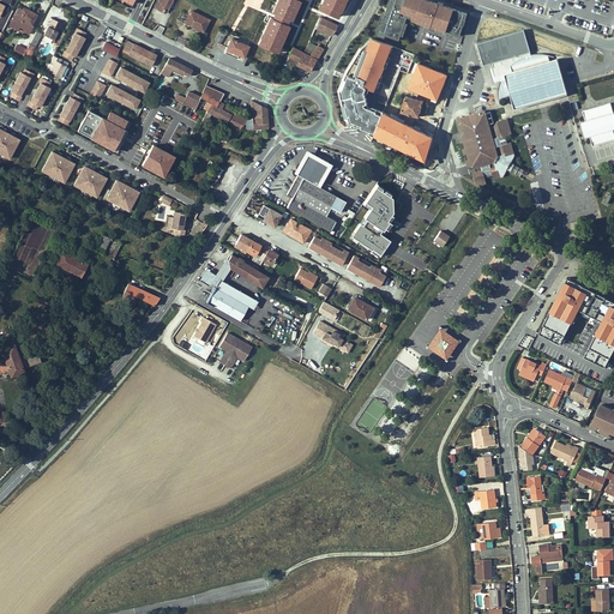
[(167,11),(173,0),(158,0),(155,8),(163,12),(164,10),(167,11)]
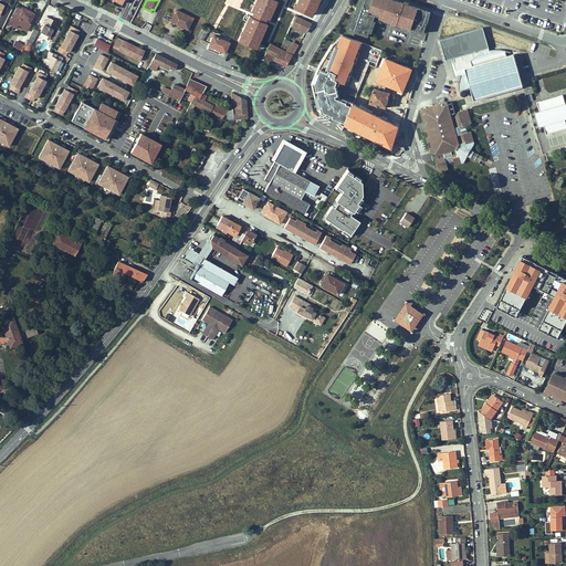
[(255,0),(251,11),(253,12),(265,18),(269,19),(276,1),(274,0),(255,0)]
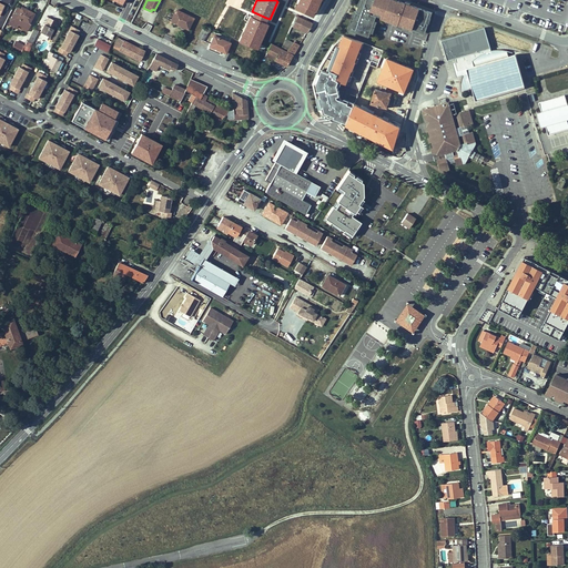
[(297,0),(297,3),(300,4),(297,9),(311,16),(314,10),(317,2),(315,1),(315,0),(297,0)]
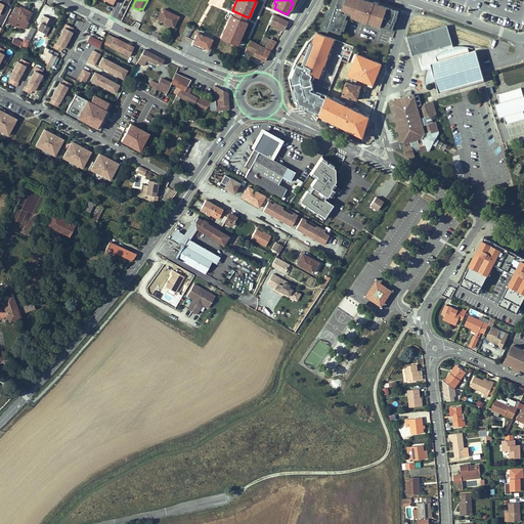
[(392,32),(399,11),(365,0),(334,0),(332,0),(329,10),(328,10),(321,27),(342,34),(343,31),(345,32),(349,20),(347,20),(349,16),(352,18),(352,19),(382,31),(383,29),(392,32)]
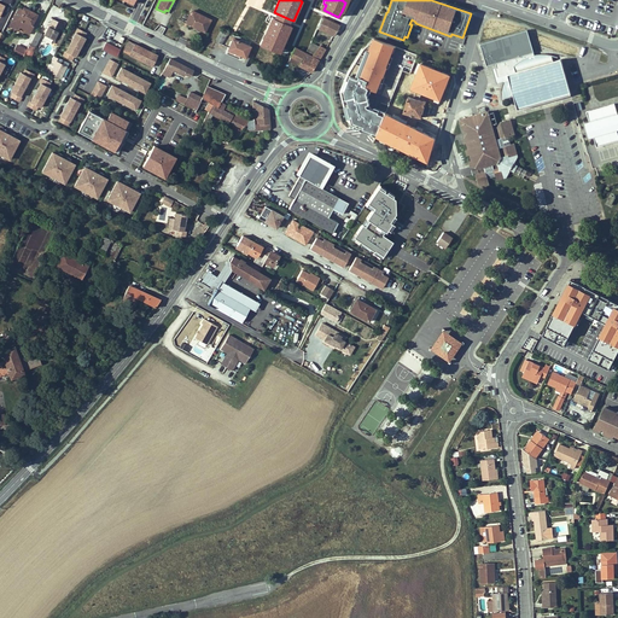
[(17,11),(11,23),(24,29),(23,31),(29,35),(34,25),(31,25),(38,15),(23,7),(21,13),(17,11)]
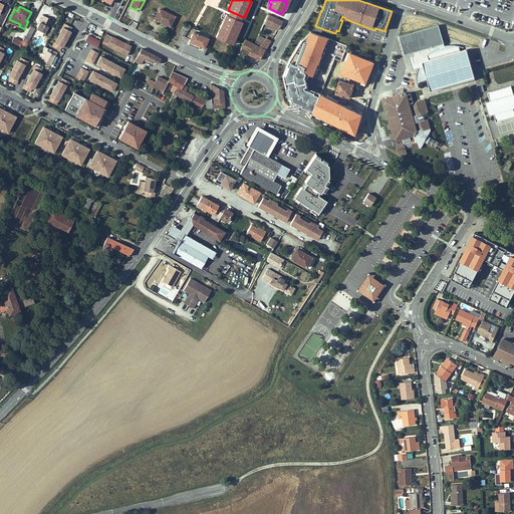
[(170,26),(175,17),(160,9),(155,19),(157,19),(170,26)]
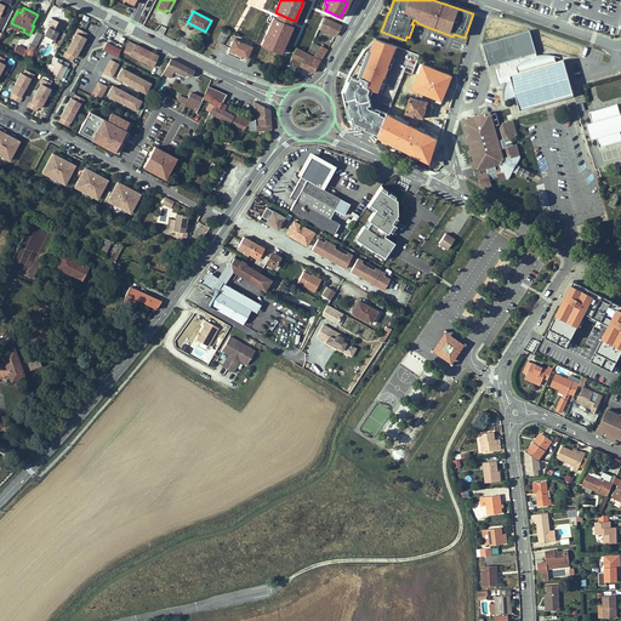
[(291,20),(278,13),(277,18),(290,24),(291,20)]
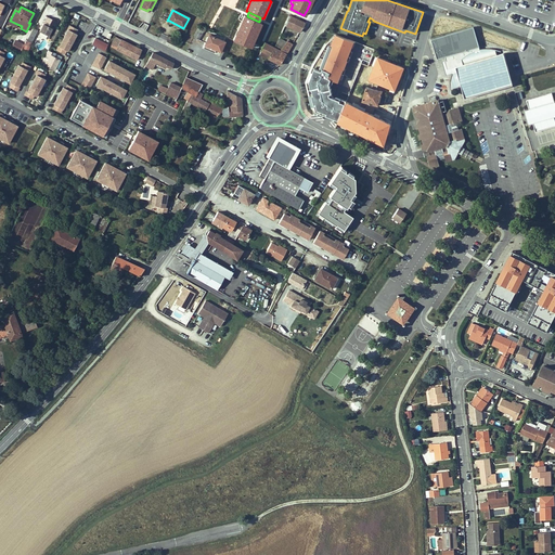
[(48,37),(53,40),(59,30),(53,28),(55,24),(52,22),(53,20),(47,16),(40,31),(49,36),(48,37)]
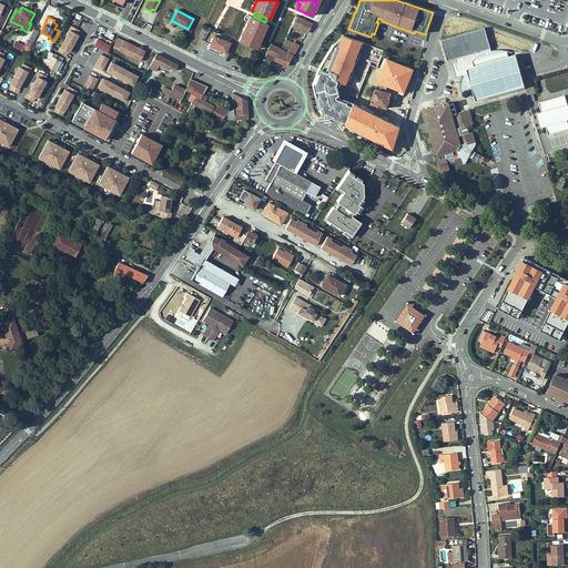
[(239,41),(256,49),(260,41),(257,40),(260,36),(261,31),(264,32),(267,23),(265,22),(253,17),(251,17),(251,18),(251,20),(251,21),(252,21),(251,23),(247,22),(243,31),(245,32),(244,37),(241,36),(239,41)]
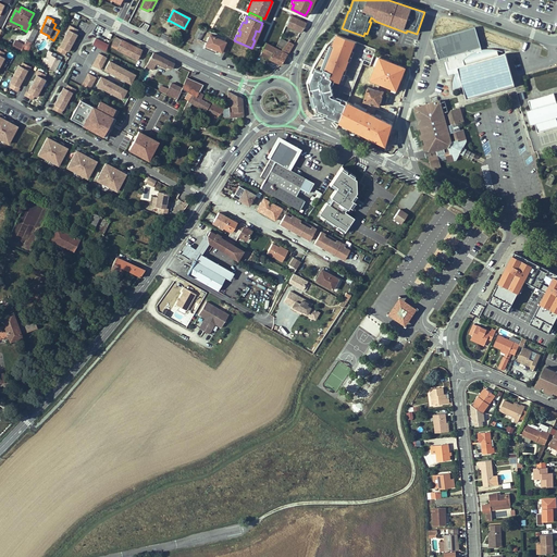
[(291,16),(286,25),(301,32),(307,23),(291,16)]
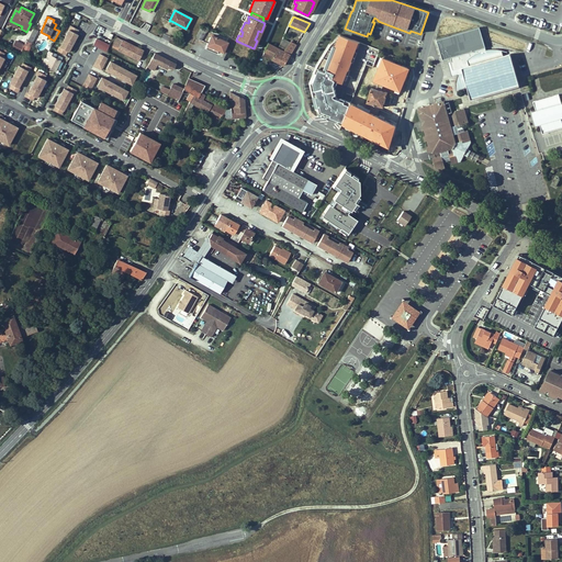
[(21,29),(22,26),(10,21),(9,24),(21,30),(21,29)]
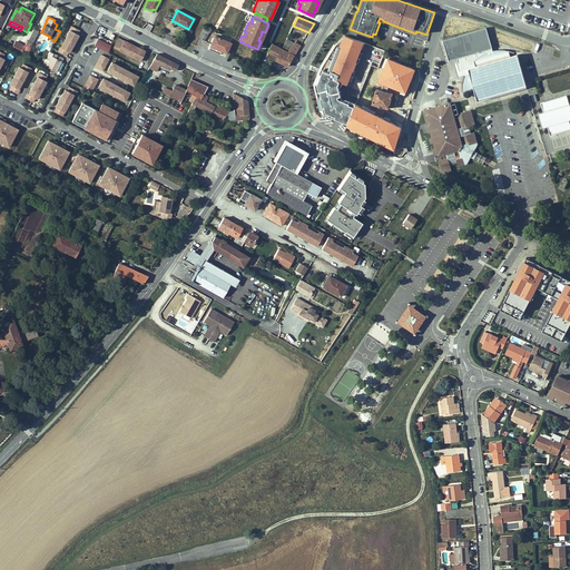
[(188,29),(174,21),(173,23),(188,31),(188,29)]
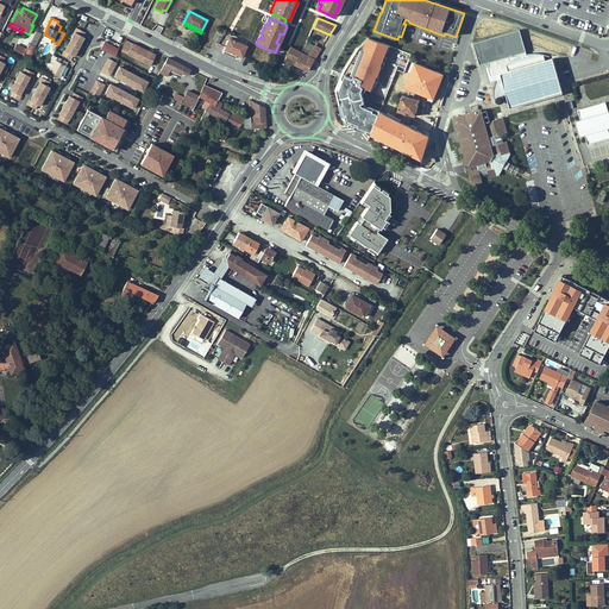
[(74,32),(69,42),(79,46),(83,37),(82,37),(85,32),(76,29),(74,32)]
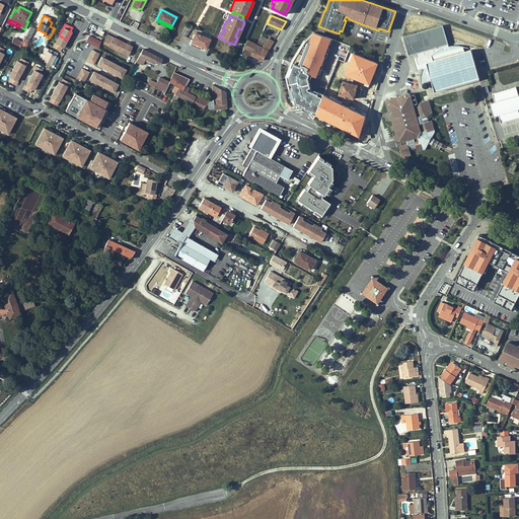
[(186,38),(191,27),(187,25),(181,34),(186,38)]
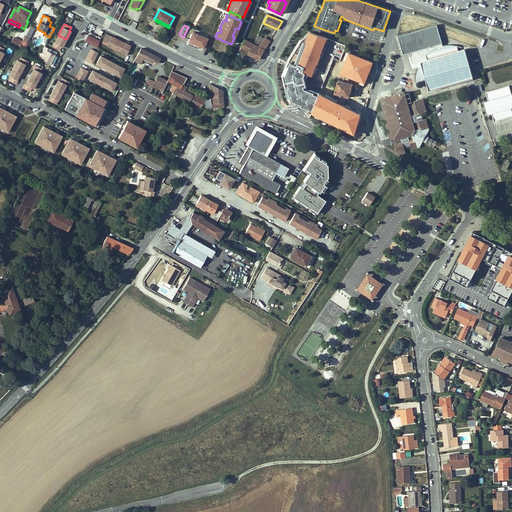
[(442,46),(443,46),(437,25),(398,37),(404,56),(412,54),(412,57),(411,58),(413,65),(421,63),(421,62),(427,60),(426,55),(432,49),(438,47),(442,46)]
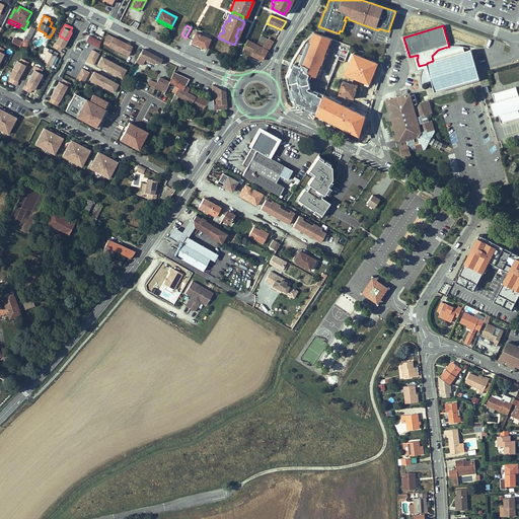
[(29,41),(35,28),(31,26),(25,38),(29,41)]
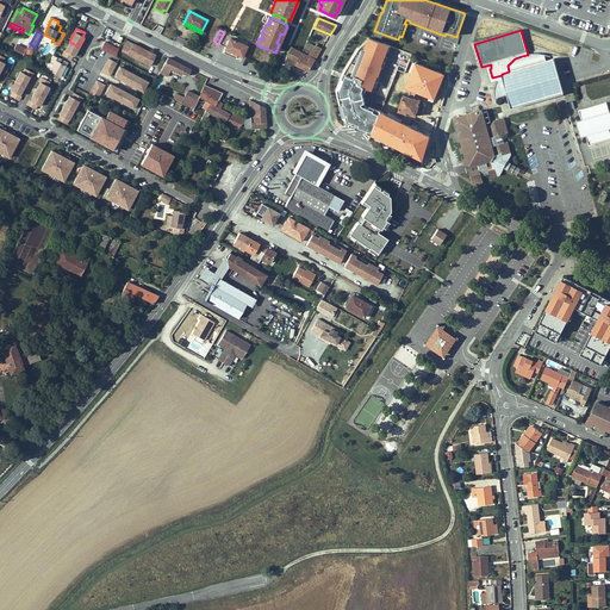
[(400,85),(412,54),(368,36),(353,55),(342,72),(336,88),(337,103),(342,117),(344,122),(373,136),(393,81),(400,85)]
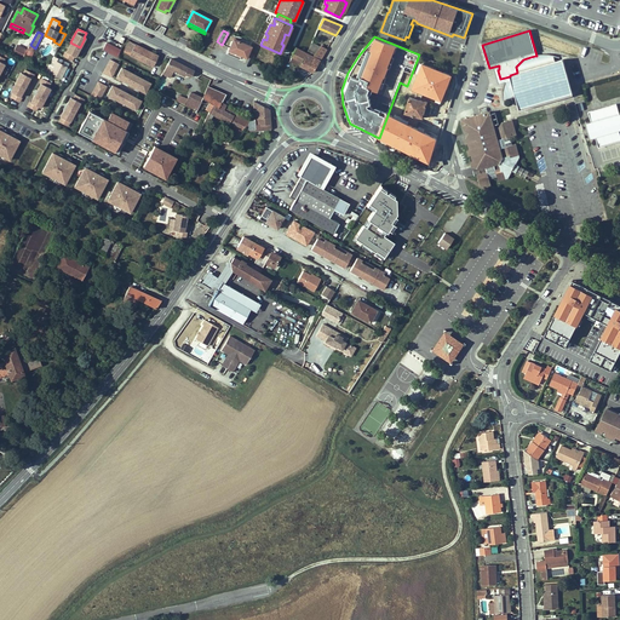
[(248,52),(251,47),(234,39),(228,53),(240,58),(241,56),(246,58),(247,56),(248,52)]
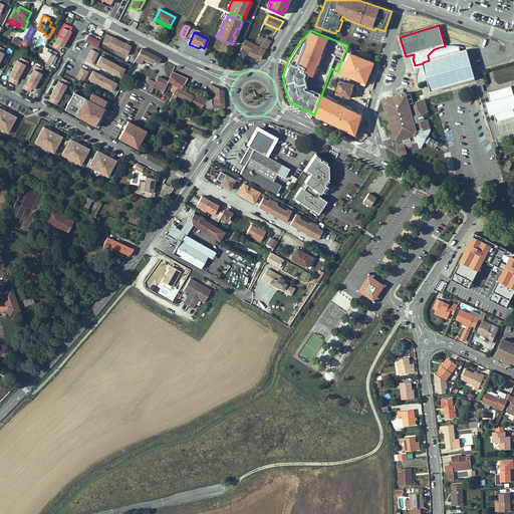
[(120,52),(124,43),(107,34),(103,41),(103,43),(120,52)]
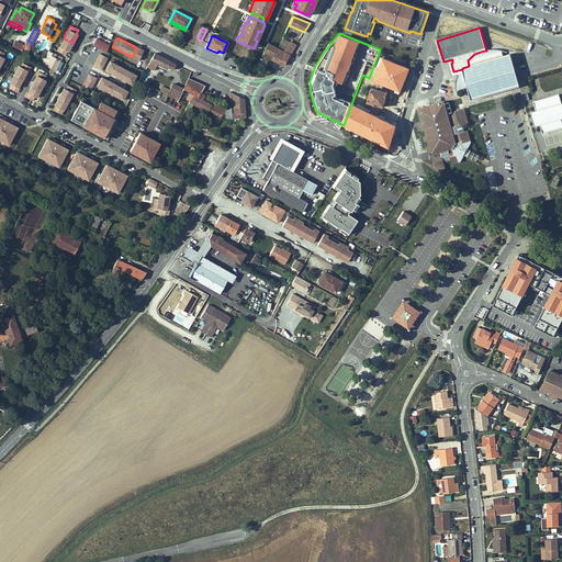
[(68,52),(72,43),(64,38),(59,47),(57,52),(65,55),(67,52),(68,52)]
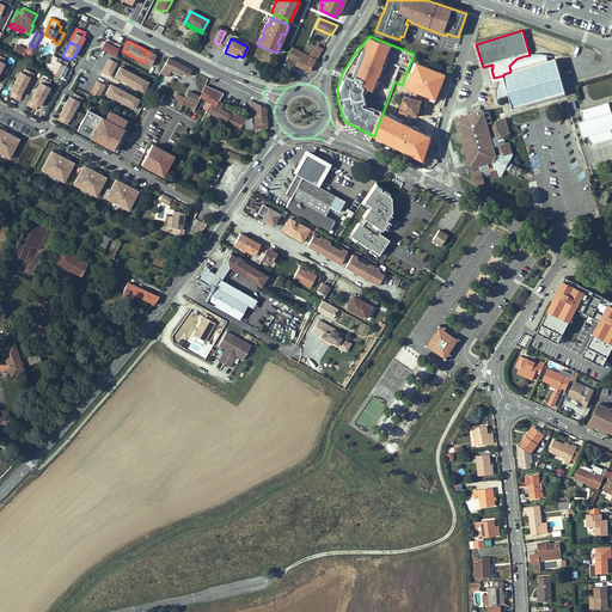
[(311,53),(316,47),(307,42),(305,49),(311,53)]
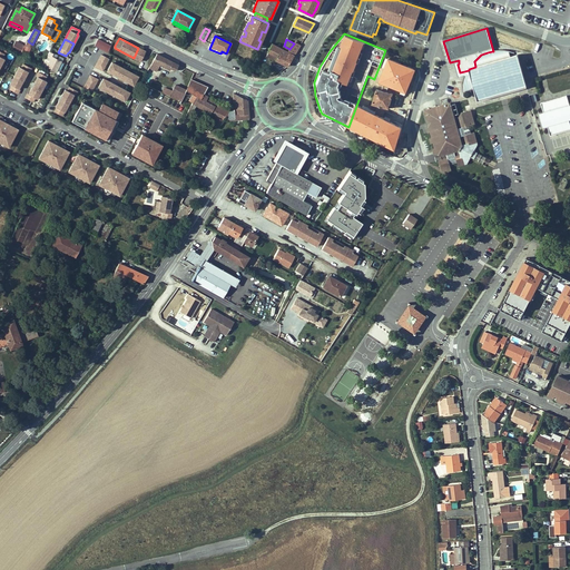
[(100,40),(97,47),(108,52),(110,46),(100,40)]
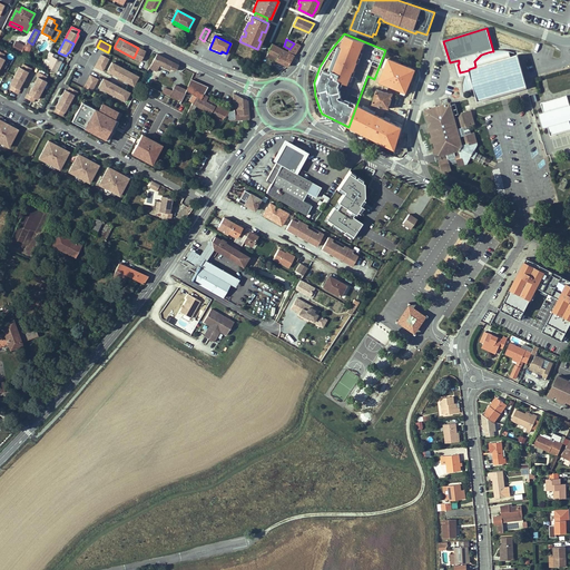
[(11,50),(20,55),(25,46),(16,41),(11,50)]
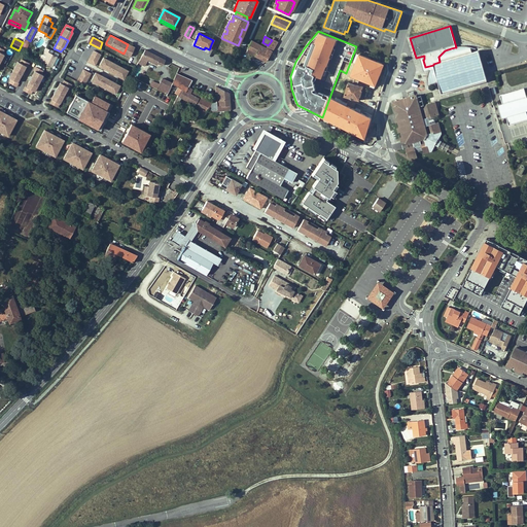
[(30,41),(26,38),(21,46),(26,49),(30,41)]
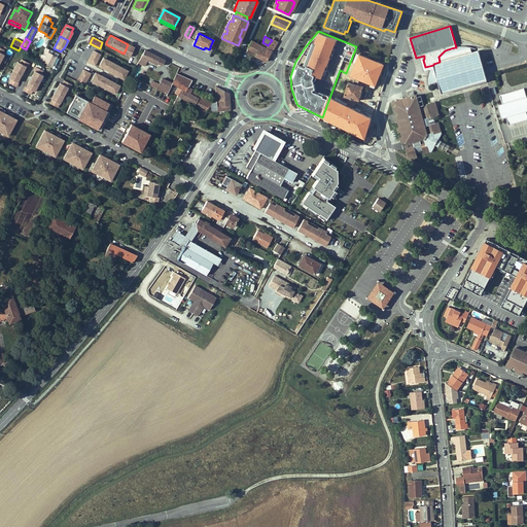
[(266,61),(278,41),(273,39),(268,45),(262,42),(260,45),(251,40),(248,47),(248,48),(256,53),(254,56),(266,61)]
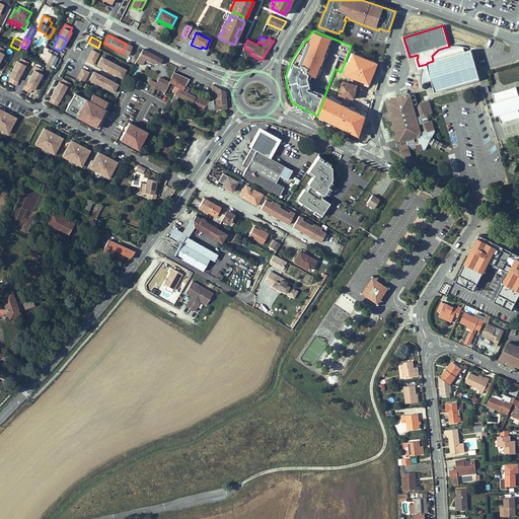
[(122,53),(128,56),(133,47),(126,44),(122,53)]
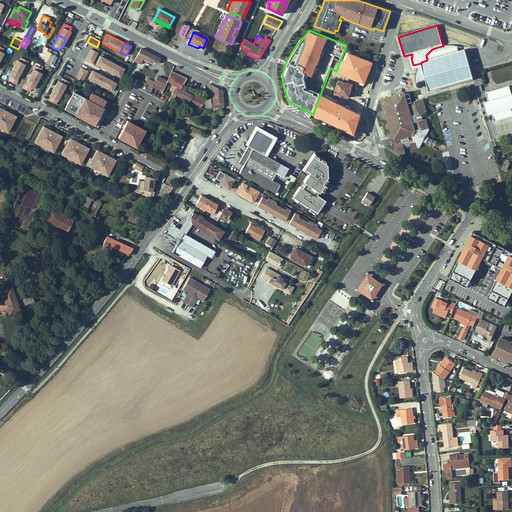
[(473,78),(465,49),(458,51),(457,46),(448,45),(443,46),(442,46),(438,47),(432,49),(426,55),(427,60),(421,62),(421,63),(422,66),(417,68),(416,72),(415,78),(415,82),(426,80),(429,91),(437,89),(466,80),(473,78)]
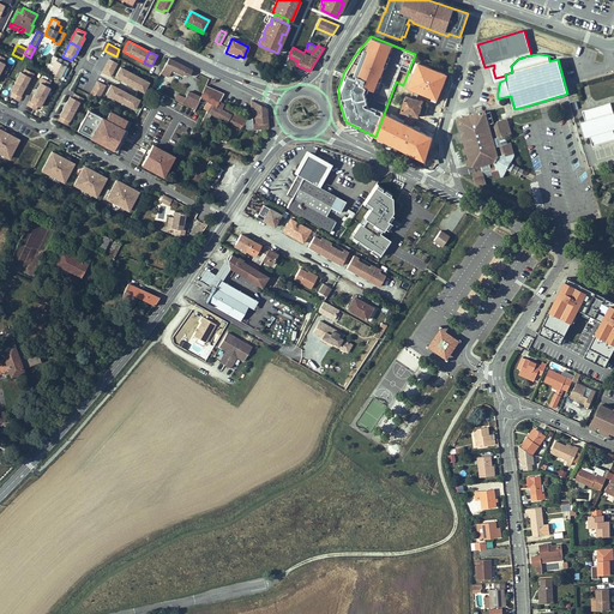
[(58,58),(54,55),(46,71),(60,79),(62,74),(66,67),(56,61),(58,58)]
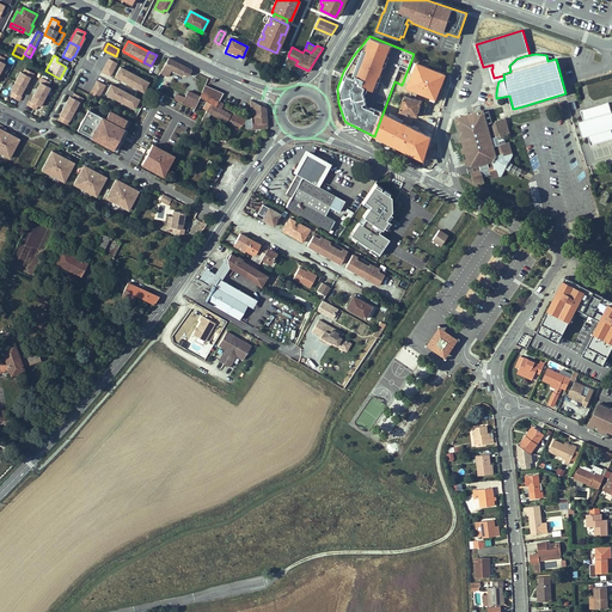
[(298,61),(288,56),(286,61),(295,66),(295,65),(298,61)]
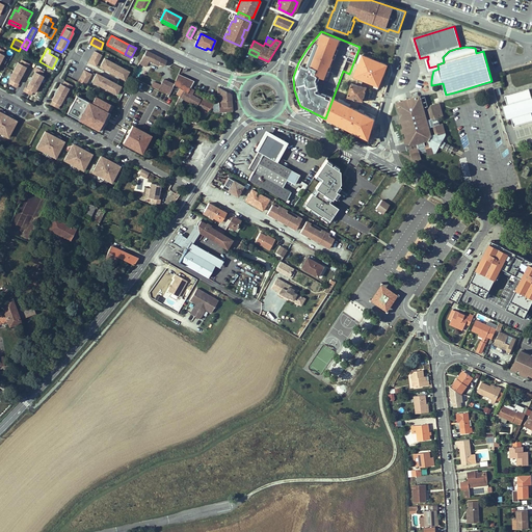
[(147,50),(139,63),(145,67),(149,62),(149,60),(152,62),(158,65),(159,63),(164,67),(167,60),(147,50)]
